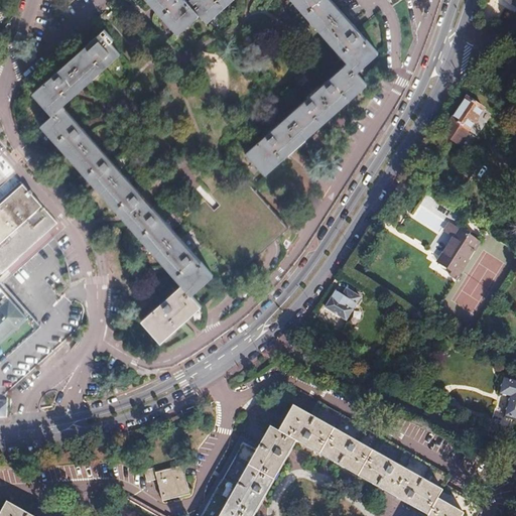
[(175,32),(198,13),(185,0),(145,0),(151,6),(175,32)]
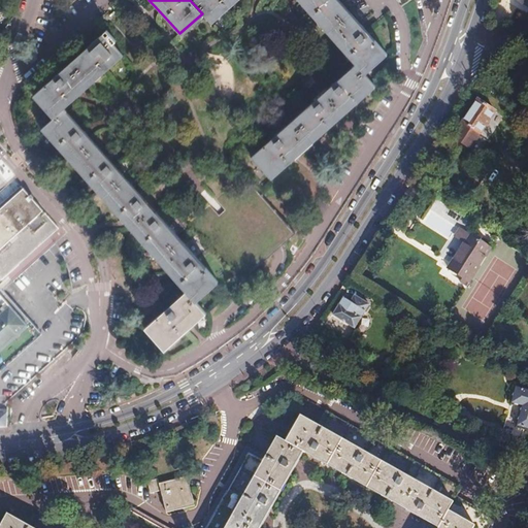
[(209,22),(233,0),(190,0),(202,13),(209,22)]
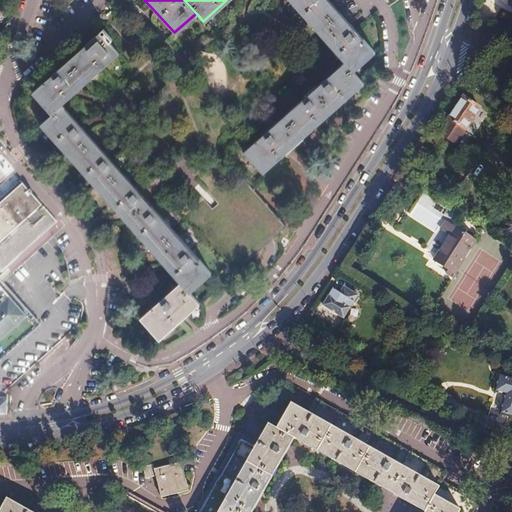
[(289,0),(345,61),(353,70),(373,51),(327,0),(289,0)]
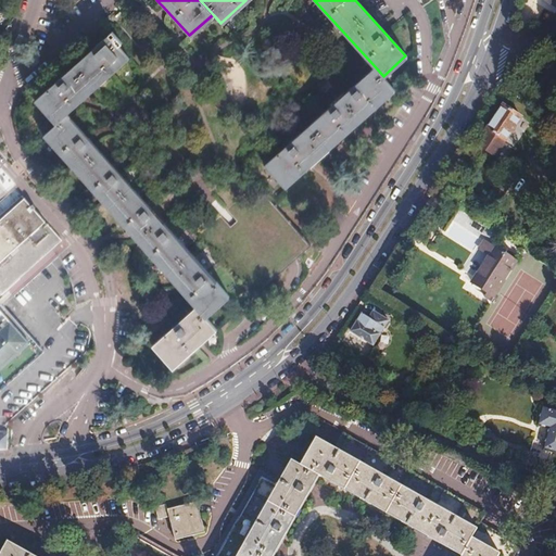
[(52,124),(63,114),(124,59),(103,35),(32,101),(52,124)]
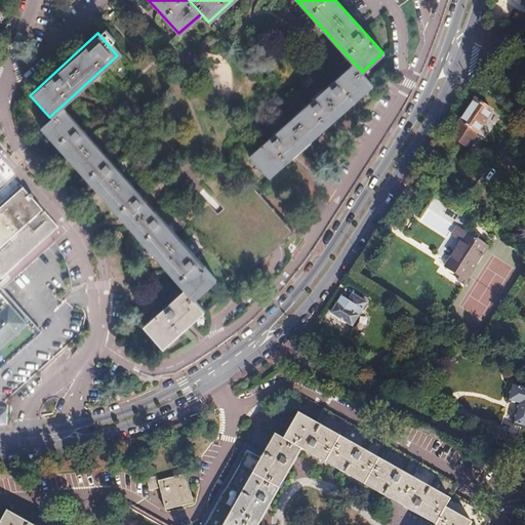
[(362,72),(354,63),(248,155),(268,178),(373,84),(362,72)]
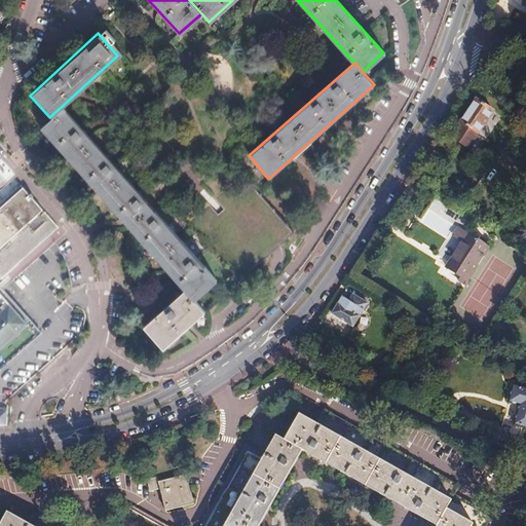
[(495,110),(476,98),(452,135),(472,148),(495,110)]
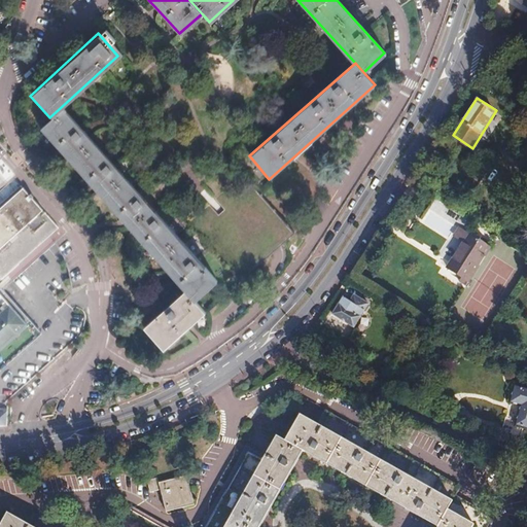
[(214,282),(185,249),(60,108),(49,117),(38,129),(183,291),(192,302),(214,282)]
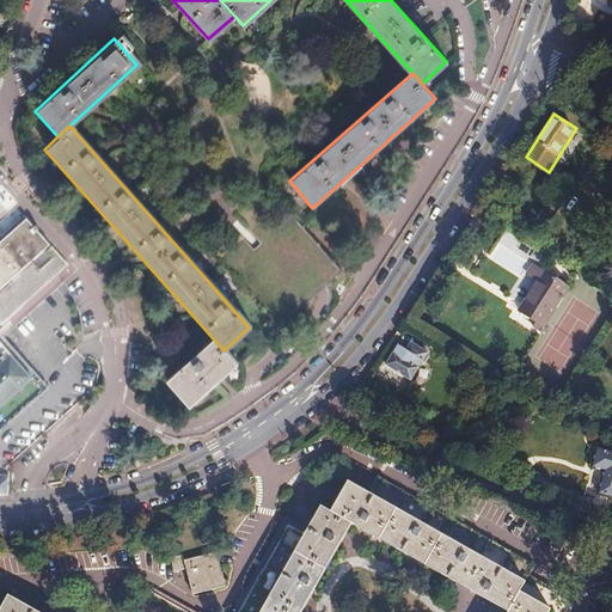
[(0,316),(41,280),(61,261),(19,214),(0,230),(0,316)]
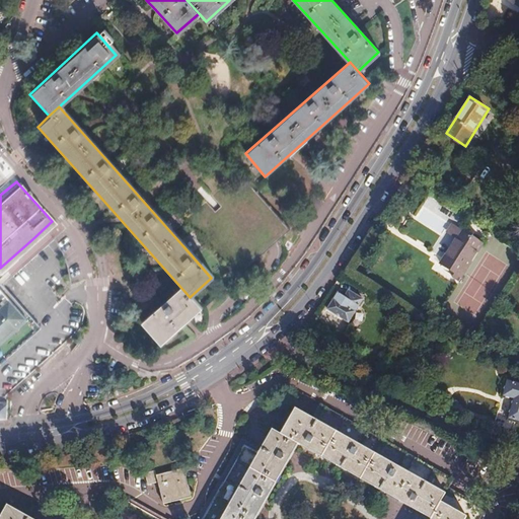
[(194,235),(182,245),(211,278),(222,290),(288,229),(248,186),(237,197),(224,182),(181,222),(194,235)]
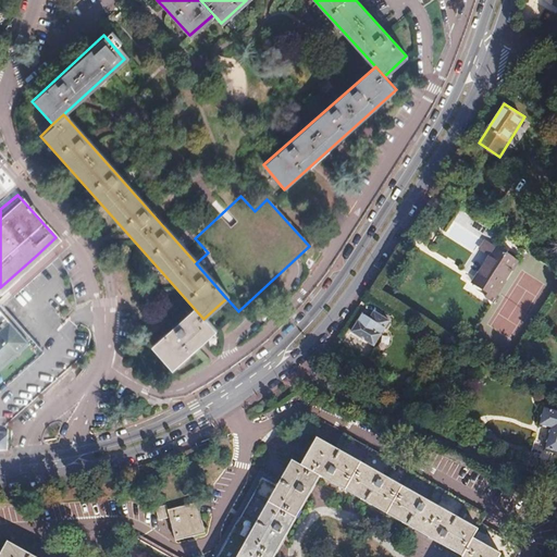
[(0,287),(0,381),(39,346),(1,304),(64,247),(56,237),(37,255),(0,287)]
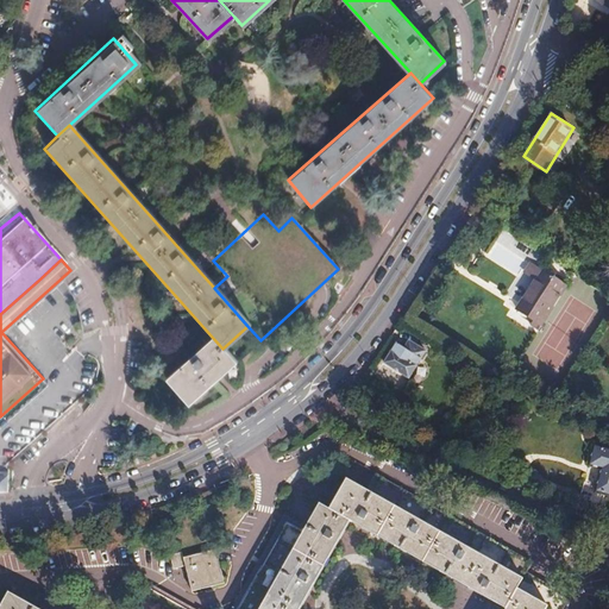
[(567,283),(532,259),(526,269),(510,293),(514,295),(510,301),(535,318),(542,321),(551,308),(567,283)]
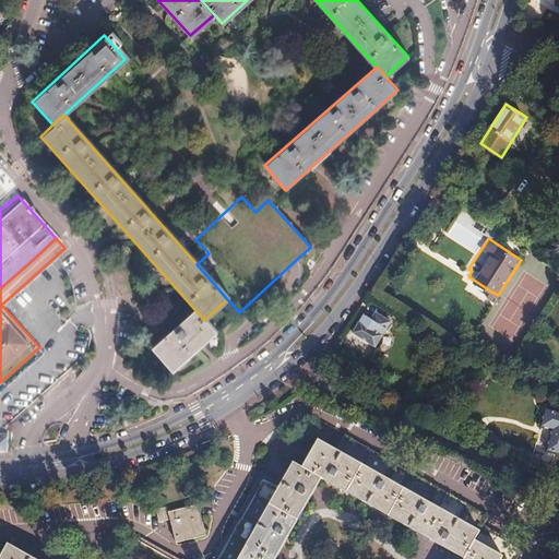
[(216,333),(204,320),(194,309),(150,349),(171,373),(216,333)]
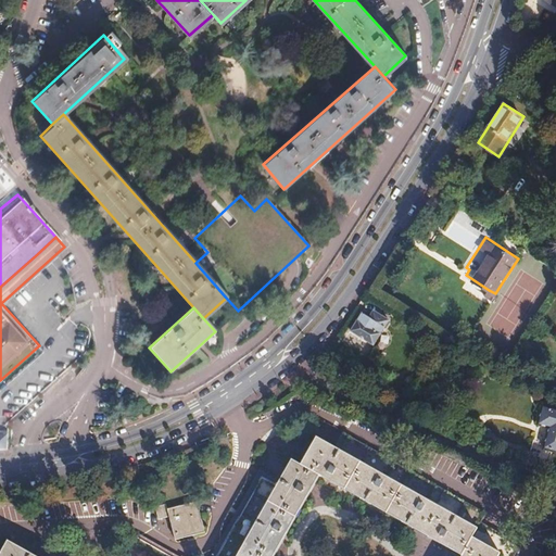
[(363,314),(351,331),(374,346),(386,328),(390,321),(375,312),(370,318),(363,314)]
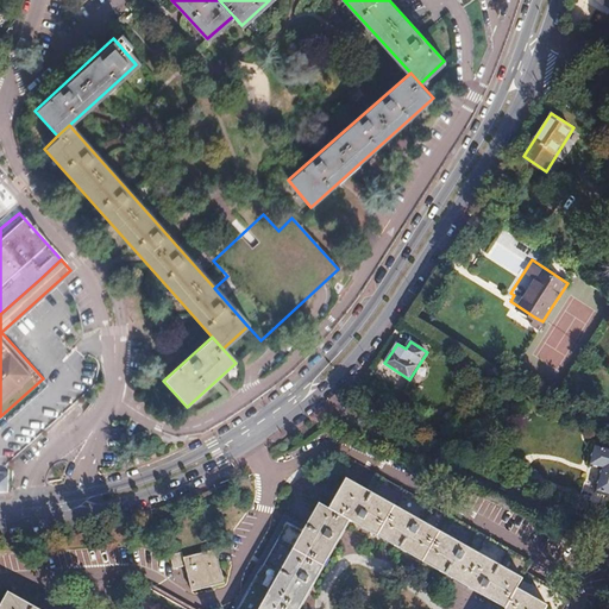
[(581,487),(608,494),(608,447),(591,443),(581,487)]
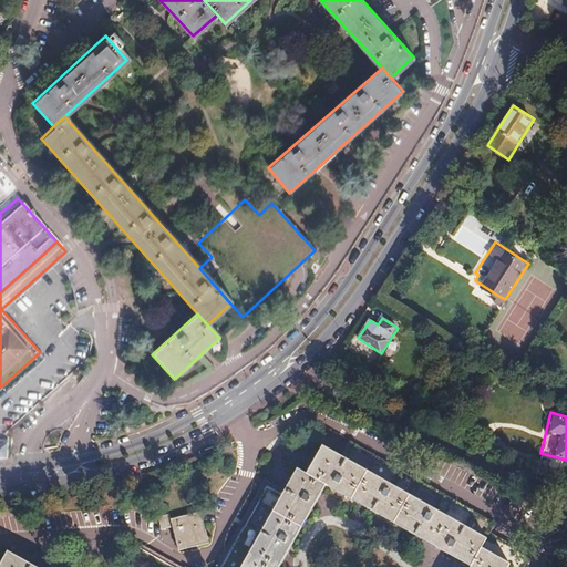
[(0,457),(10,459),(11,439),(0,437),(0,457)]
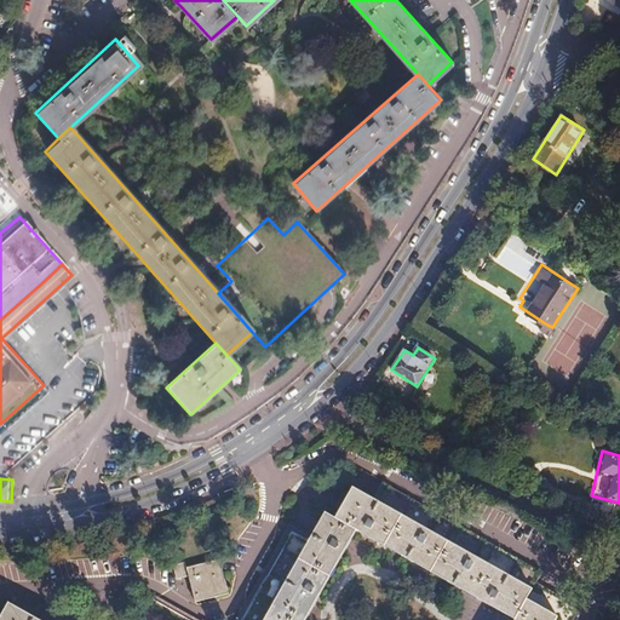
[(303,619),(354,530),(511,619),(570,619),(578,609),(566,602),(567,598),(537,581),(541,573),(380,482),(371,498),(352,488),(333,520),(323,514),(305,545),(288,537),(240,619),(303,619)]
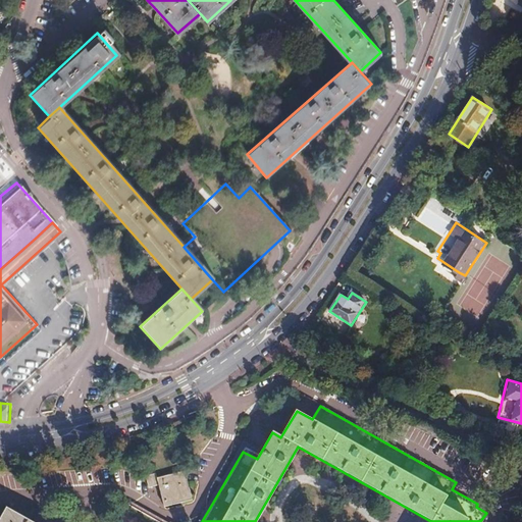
[(156,477),(155,472),(144,475),(147,486),(157,484),(163,505),(192,499),(185,471),(156,477)]
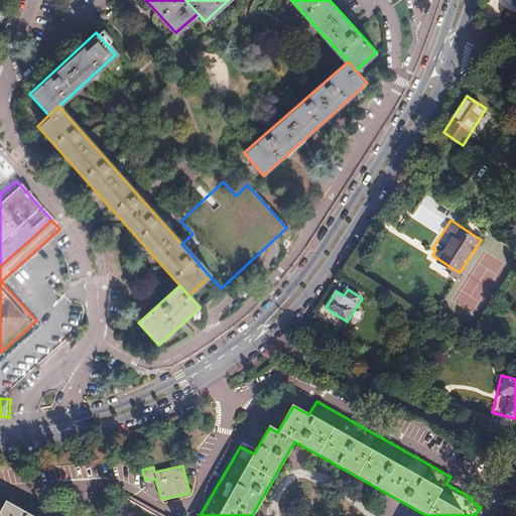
[(161,515),(126,497),(118,512),(125,515),(161,515)]
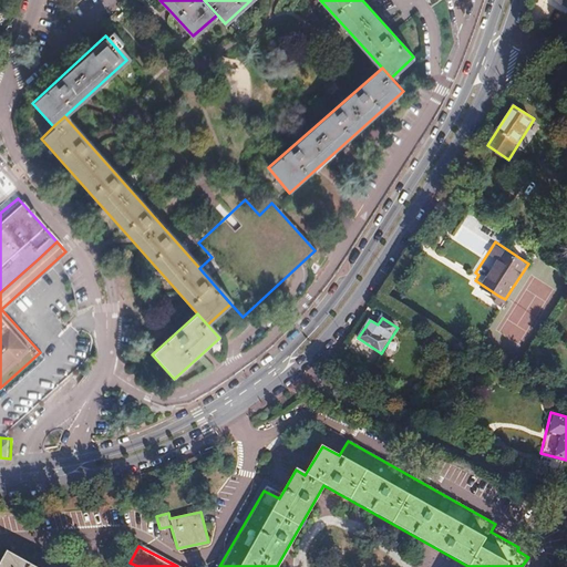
[(0,564),(0,566),(32,566),(7,552),(0,564)]
